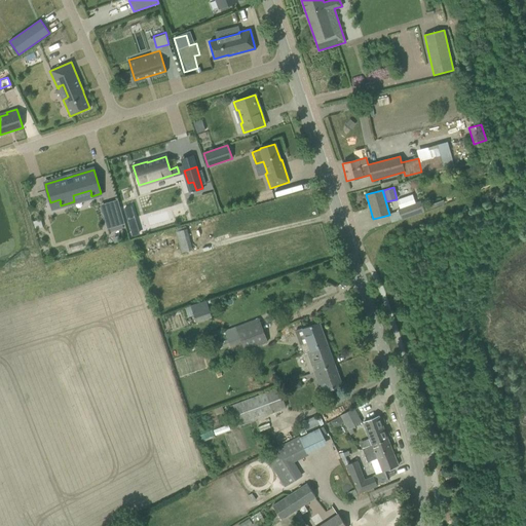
[(398,210),(401,219),(424,211),(420,201),(398,210)]
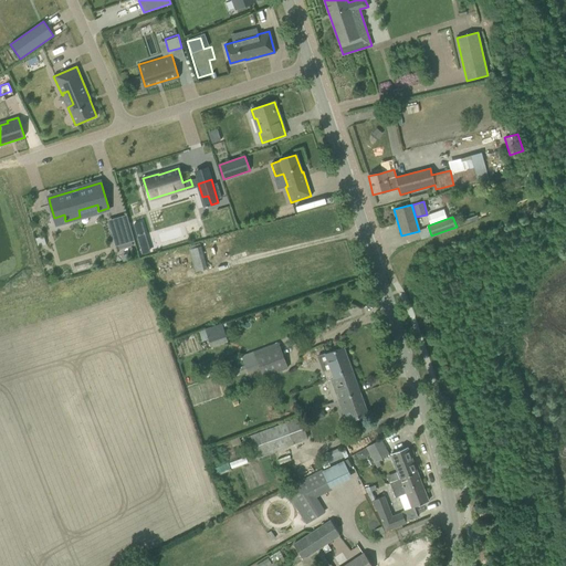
[(126,218),(111,222),(117,244),(118,245),(134,241),(127,218),(126,218)]
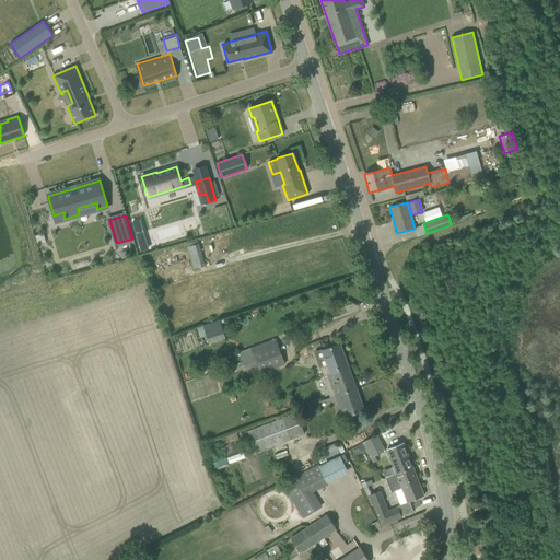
[(186,244),(193,269),(205,266),(197,241),(186,244)]
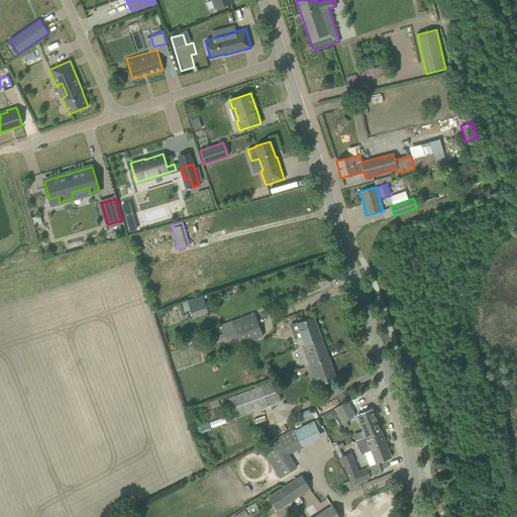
[(201,295),(200,294),(187,298),(191,309),(204,305),(202,299),(201,295)]
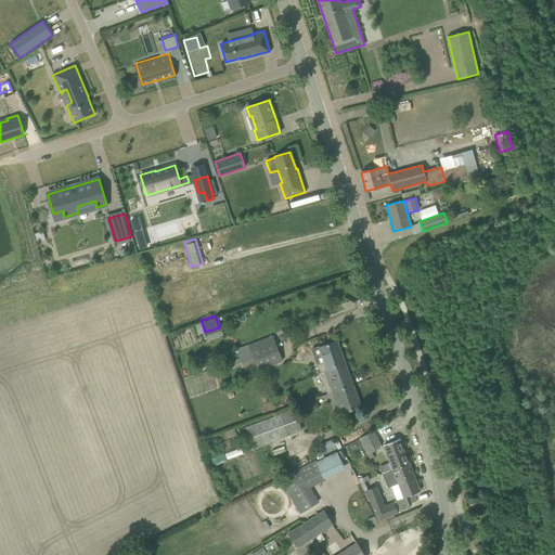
[(248,345),(257,371),(282,362),(272,336),(248,345)]
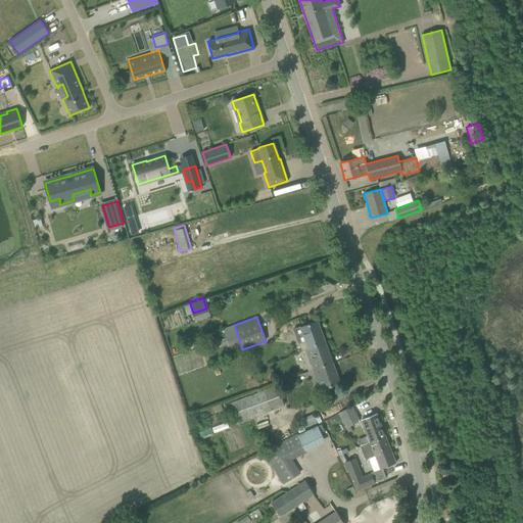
[(298,343),(299,347),(324,339),(317,321),(307,324),(300,327),(305,340),(298,343)]
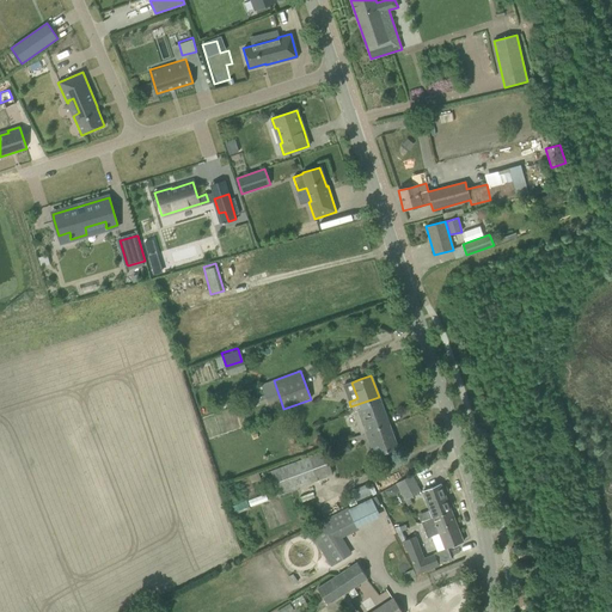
[(361,435),(366,433),(389,424),(379,397),(350,407),(361,435)]
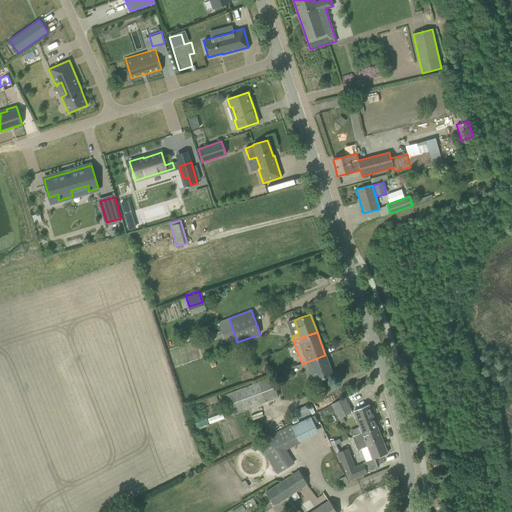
[(325,355),(306,362),(313,382),(332,375),(325,355)]
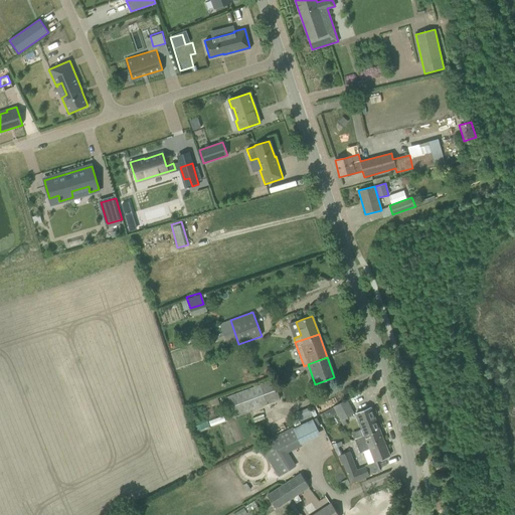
[(227,396),(235,416),(280,400),(273,380),(227,396)]
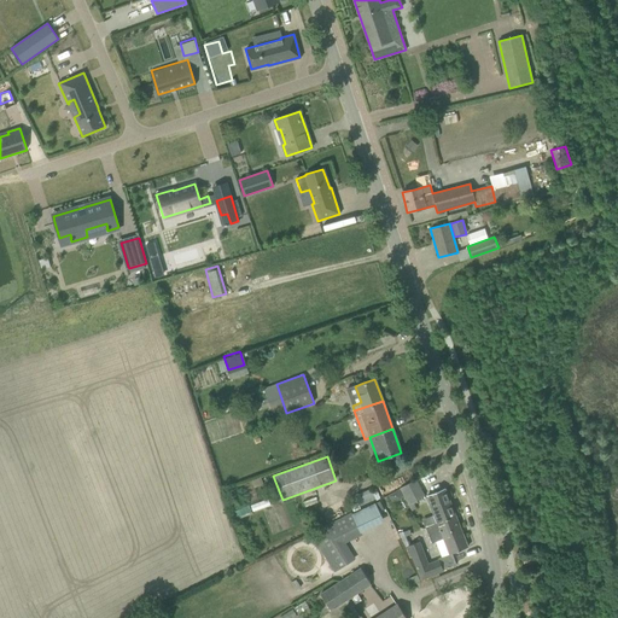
[(261,478),(251,482),(254,488),(263,484),(261,478)]
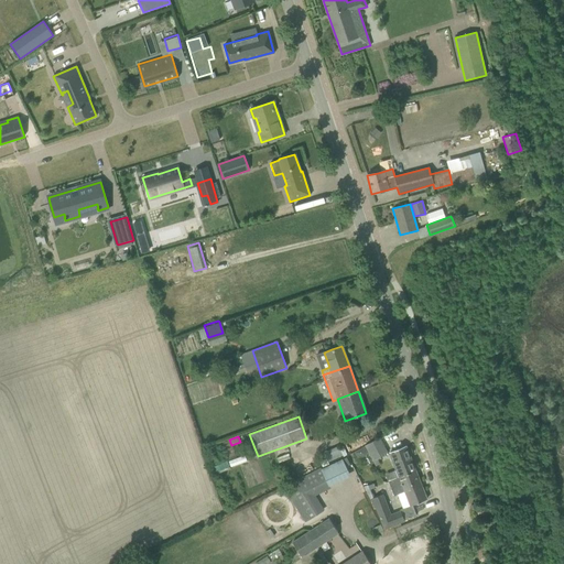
[(379,464),(377,459),(387,453),(378,438),(364,446),(375,466),(379,464)]
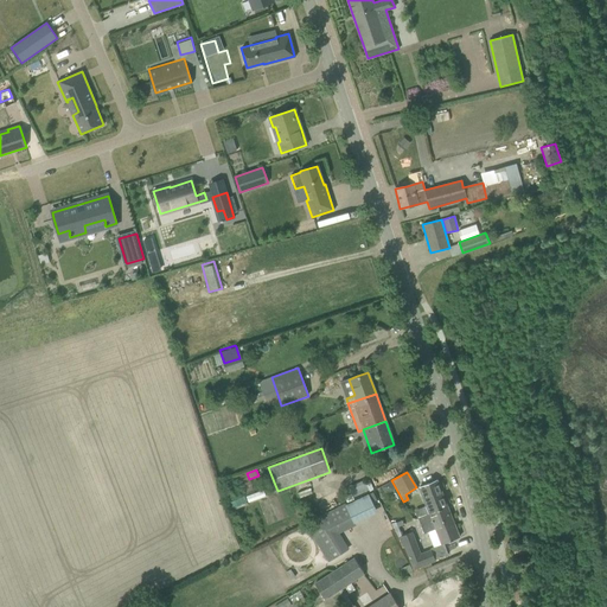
[(382,486),(382,487),(384,491),(388,492),(394,490),(394,486),(391,481),(382,486)]
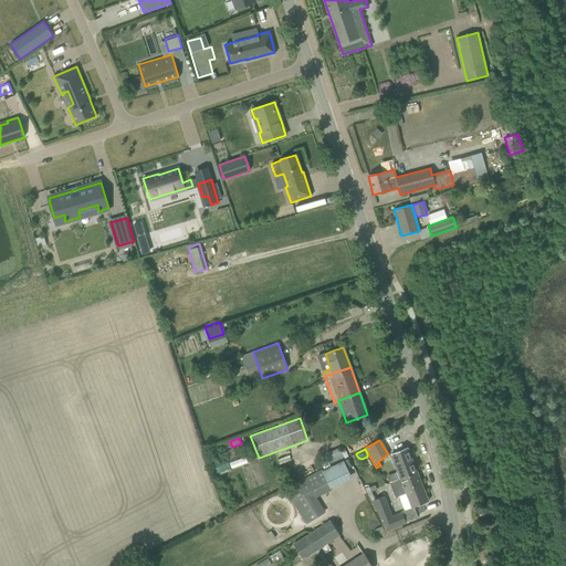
[(390,456),(400,479),(417,472),(407,449),(390,456)]
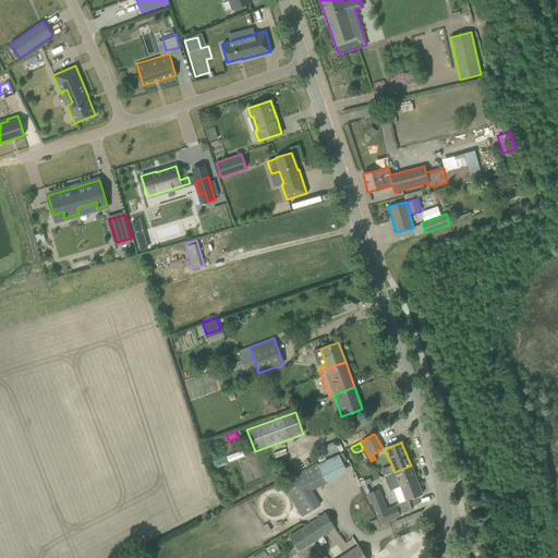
[(290,484),(283,487),(302,517),(317,507),(308,493),(313,490),(327,483),(317,462),(286,477),(290,484)]
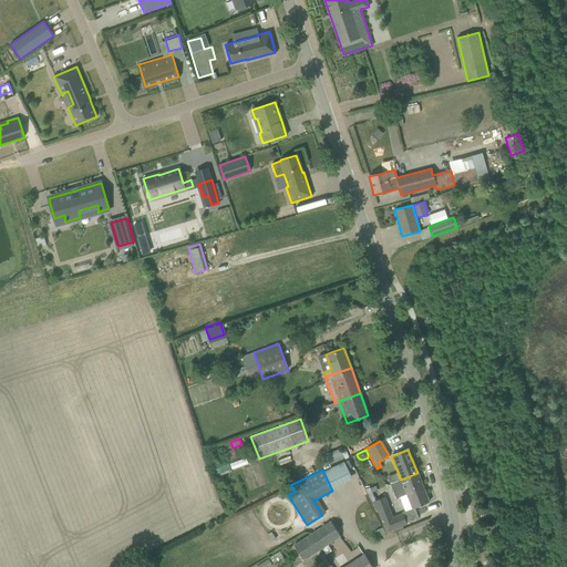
[(390,484),(393,491),(404,486),(405,490),(413,486),(414,487),(420,485),(419,484),(421,483),(418,473),(401,480),(390,484)]
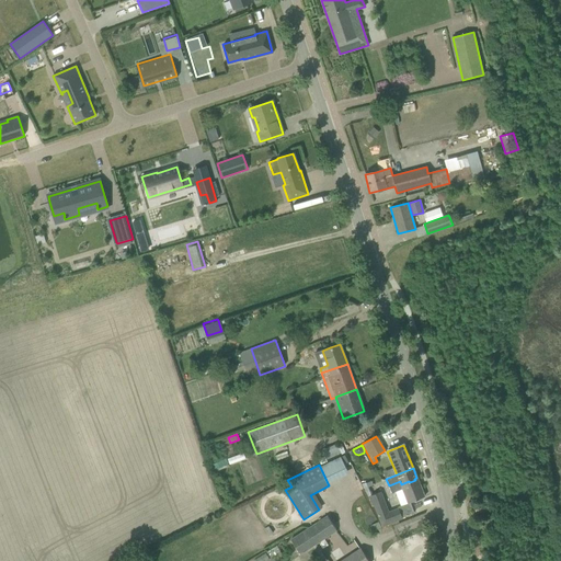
[(400,481),(389,485),(391,493),(402,489),(408,503),(424,496),(416,478),(414,479),(415,480),(410,482),(409,481),(401,484),(400,481)]
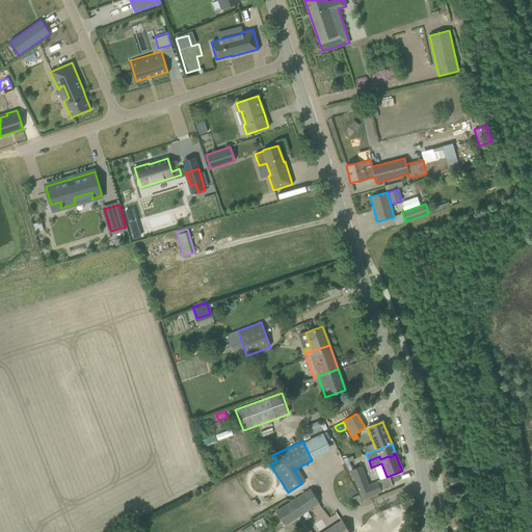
[(381,491),(377,482),(368,485),(361,467),(348,471),(352,480),(354,479),(363,499),(381,491)]
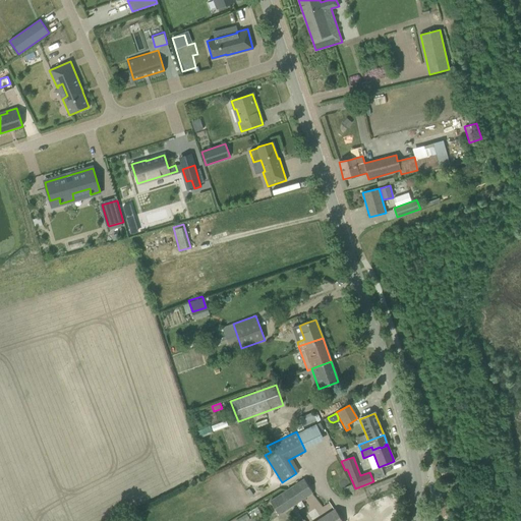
[(440,469),(442,477),(458,472),(456,463),(440,469)]
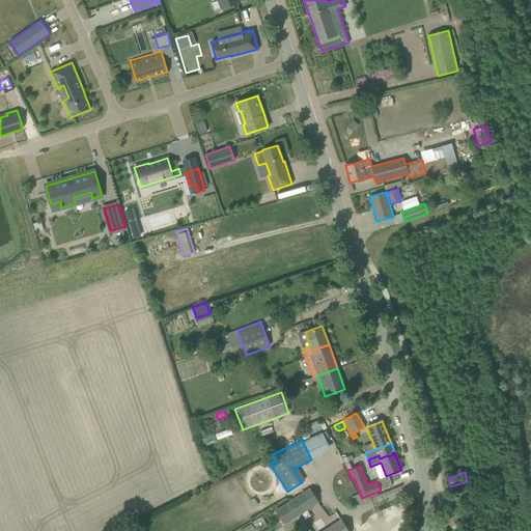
[(309,487),(291,499),(301,512),(318,502),(309,487)]
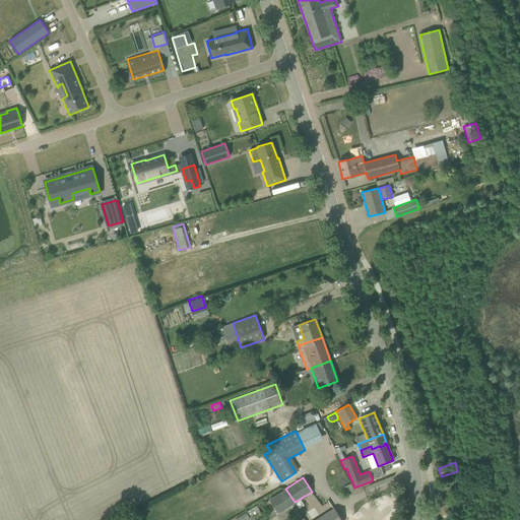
[(295,502),(285,489),(268,499),(277,513),(295,502)]
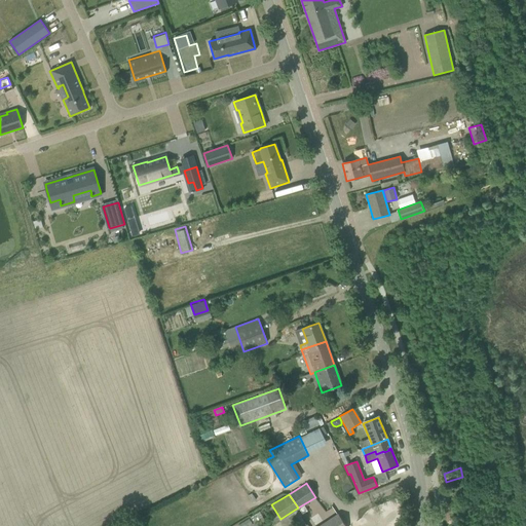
[(345,525),(338,514),(318,525),(345,525)]
